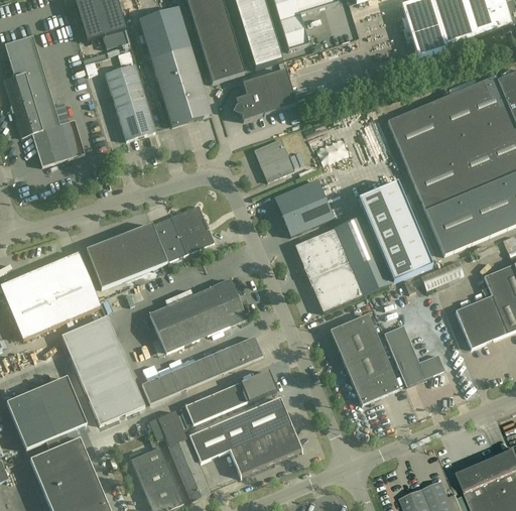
[(130,39),(117,0),(78,0),(75,1),(87,39),(114,31),(118,43),(130,39)]
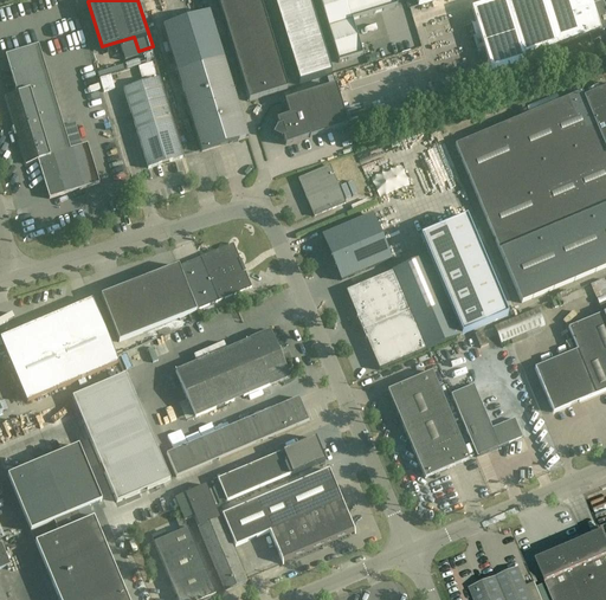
[(219,0),(249,96),(288,84),(262,0),(219,0)]
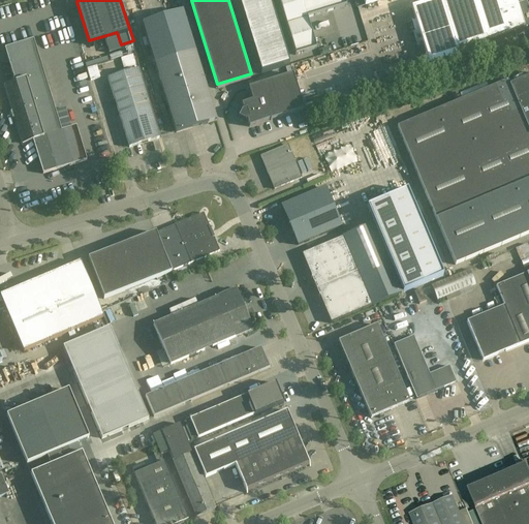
[(240,0),(261,69),(289,61),(271,0),(240,0)]
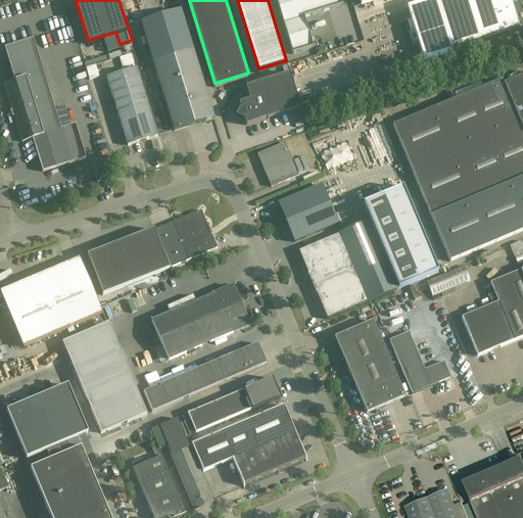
[(298,0),(302,13),(342,1),(341,0),(298,0)]
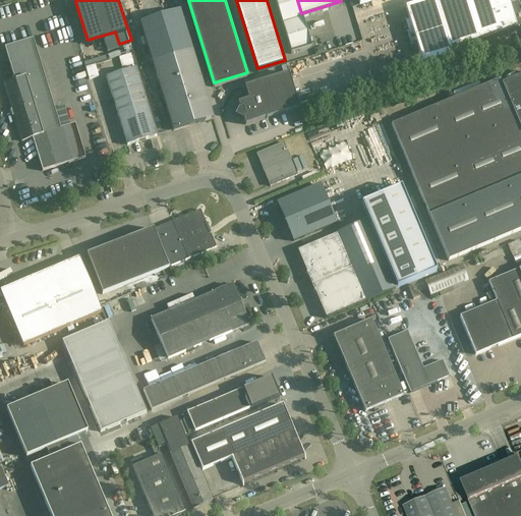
[(520,31),(520,10),(520,9),(520,8),(520,4),(519,0),(436,0),(449,44),(506,25),(508,32),(514,30),(516,33),(520,31)]
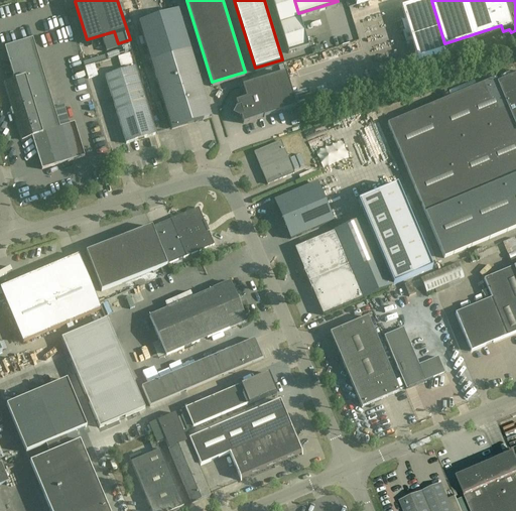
[(138,18),(150,56),(190,44),(178,5),(138,18)]
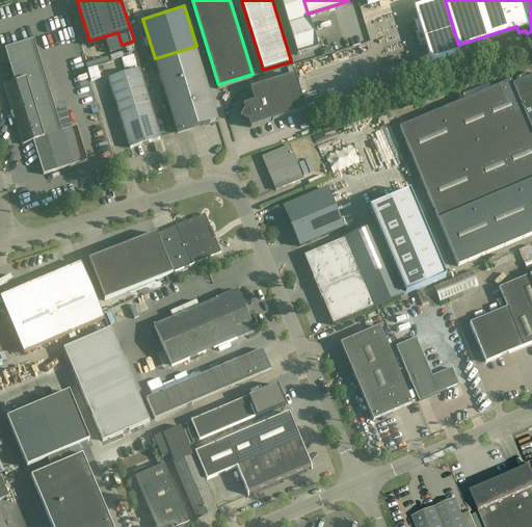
[(309,15),(288,21),(297,51),(318,45),(309,15)]
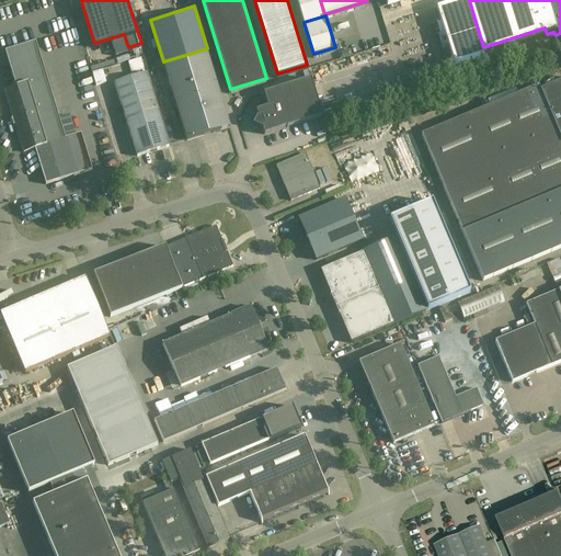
[(345,23),(333,27),(339,44),(352,40),(345,23)]
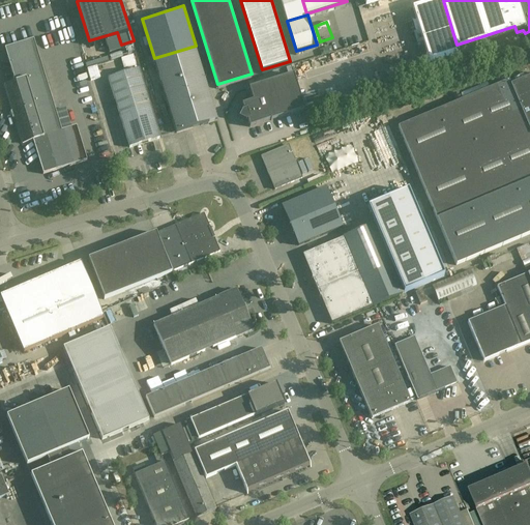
[(77,121),(61,126),(59,118),(69,115),(63,95),(53,98),(33,35),(4,44),(15,78),(4,81),(12,107),(11,107),(13,114),(15,113),(23,140),(33,137),(43,170),(87,156),(77,121)]
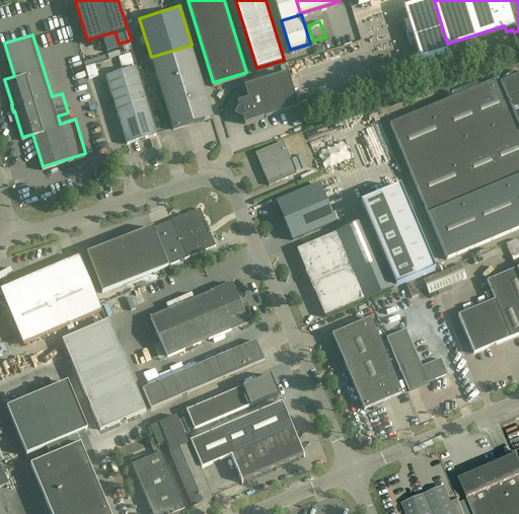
[(151,57),(172,126),(213,114),(192,45),(151,57)]
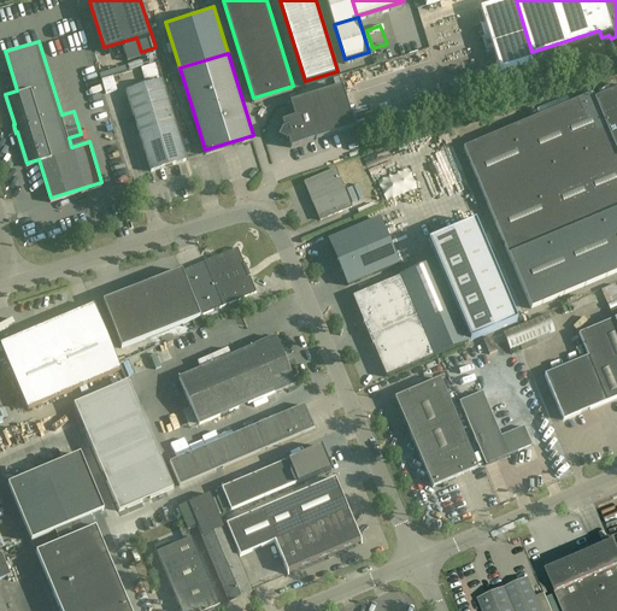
[(186,156),(160,75),(125,86),(151,166),(186,156)]
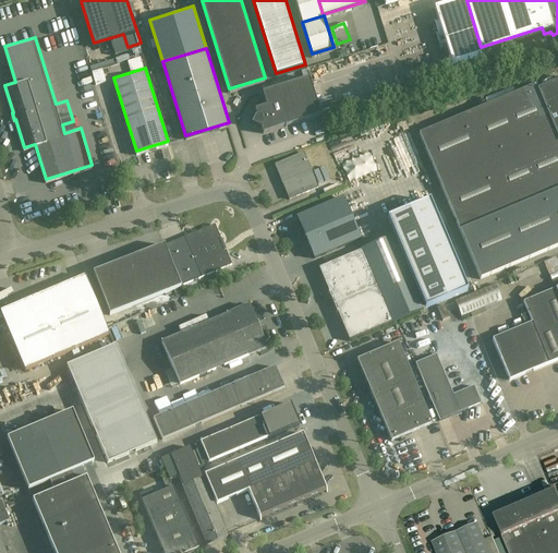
[(557,76),(537,85),(535,81),(419,130),(480,275),(557,241),(557,76)]
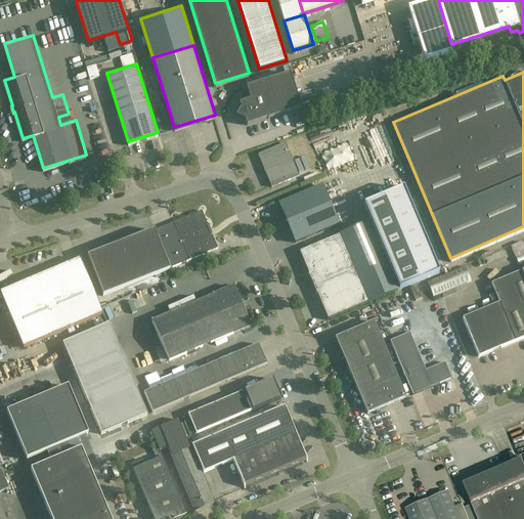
[(281,84),(239,99),(248,121),(290,106),(281,84)]
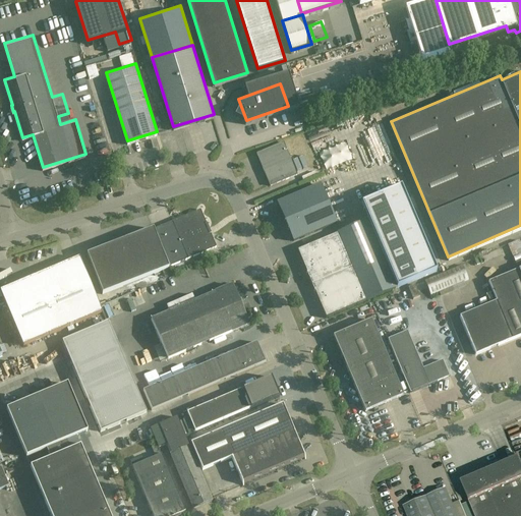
[(257,150),(271,181),(298,170),(284,138),(257,150)]
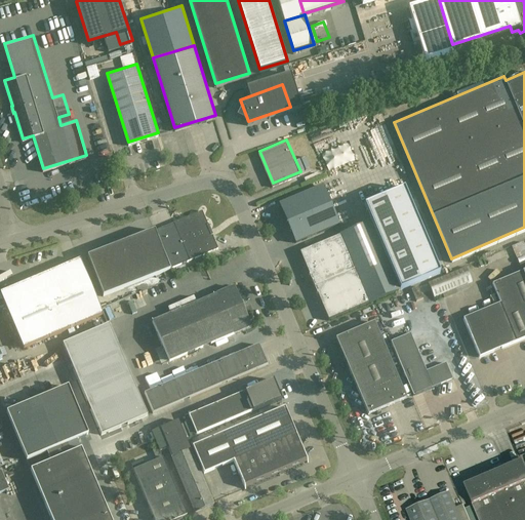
[(299,248),(328,316),(440,269),(404,184),(364,201),(371,217),(299,248)]
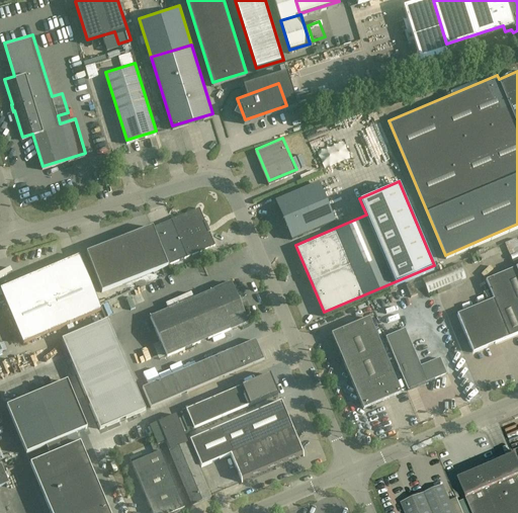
[(276,197),(292,235),(316,225),(299,188),(276,197)]
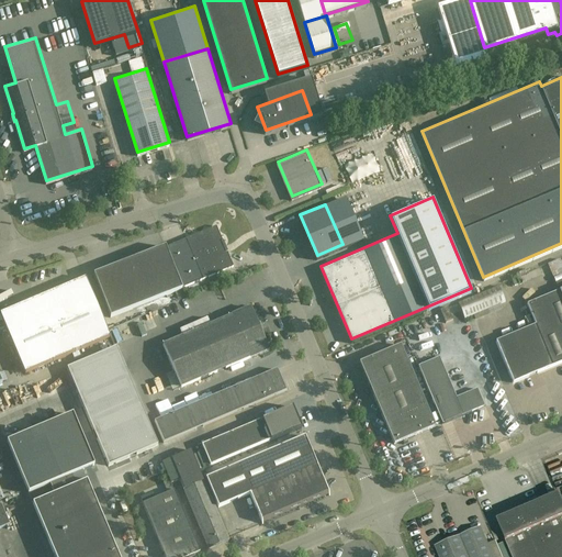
[(184,282),(203,275),(234,262),(216,221),(167,242),(184,282)]
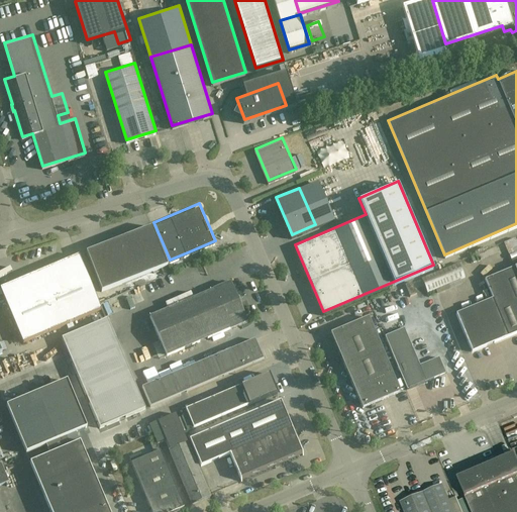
[(86,247),(102,288),(168,262),(152,222),(86,247)]
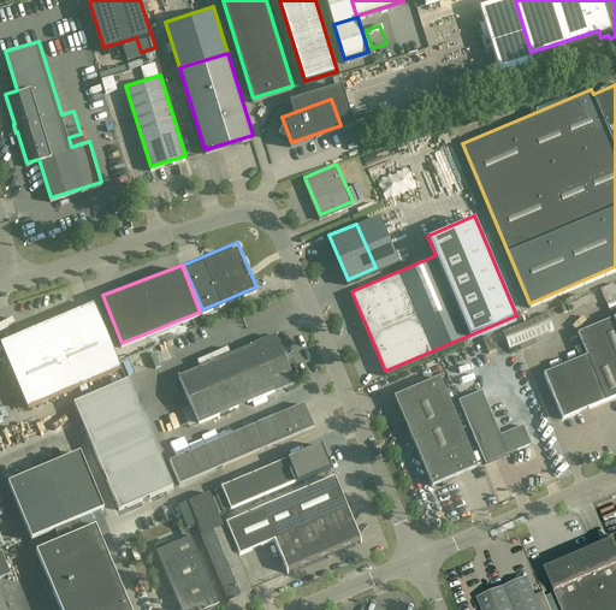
[(0,338),(28,403),(122,365),(94,298),(0,338)]
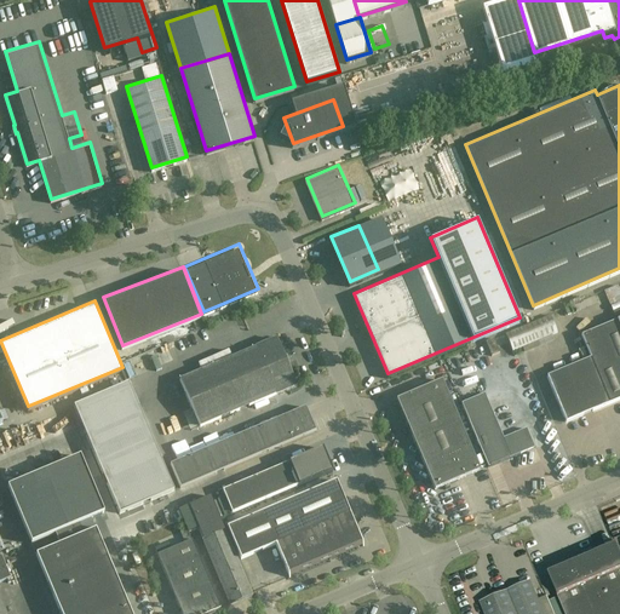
[(512,345),(557,327),(550,310),(505,328),(512,345)]
